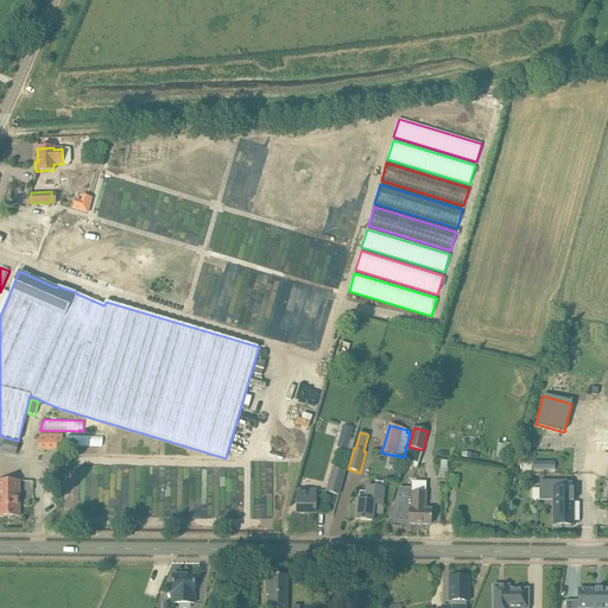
[(39,449),(63,449),(63,435),(39,435),(39,449)]
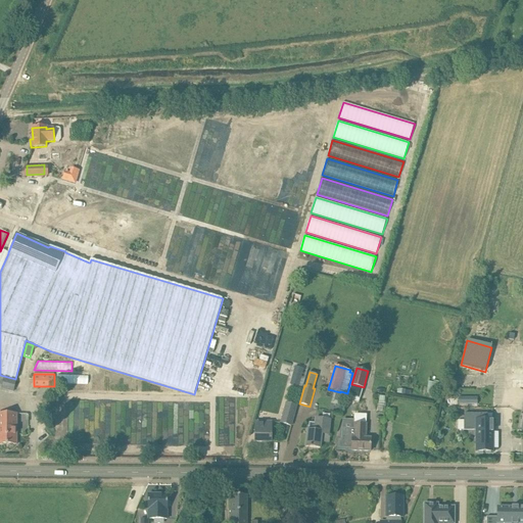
[(88,375),(58,375),(58,383),(88,384),(88,375)]
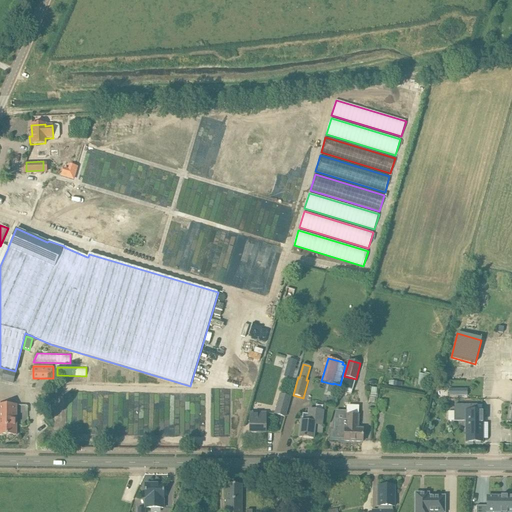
[(0,380),(13,384),(16,373),(0,369),(0,380)]
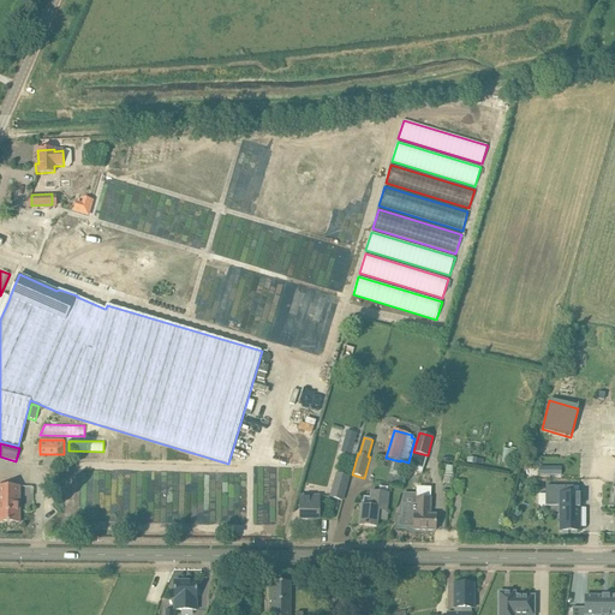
[(454,466),(447,466),(445,484),(451,484),(451,479),(452,479),(454,466)]
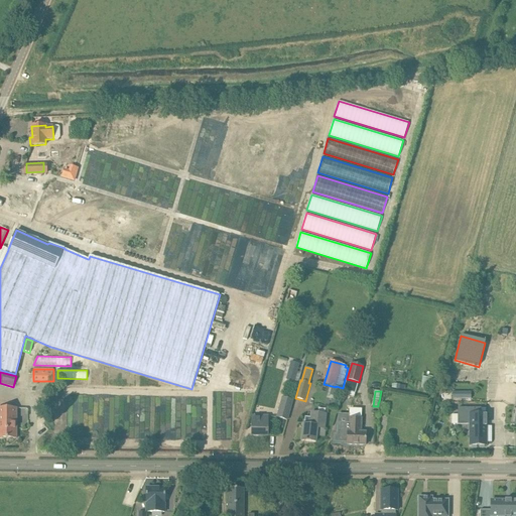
[(380,413),(387,414),(390,396),(383,395),(380,413)]
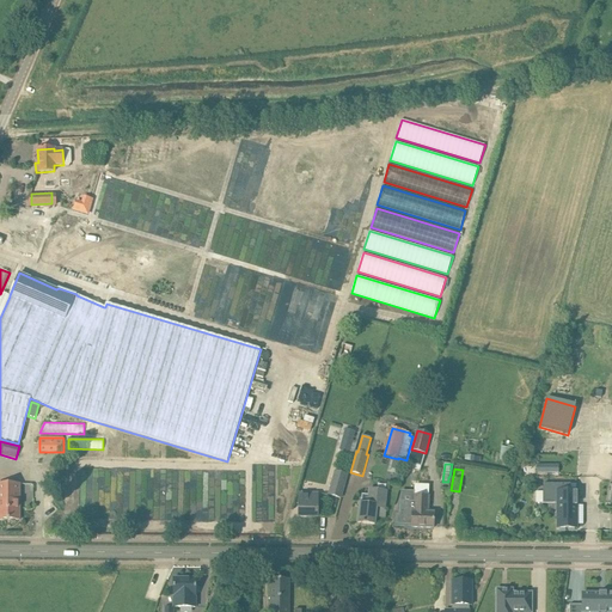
[(407,470),(405,483),(414,484),(416,471),(407,470)]
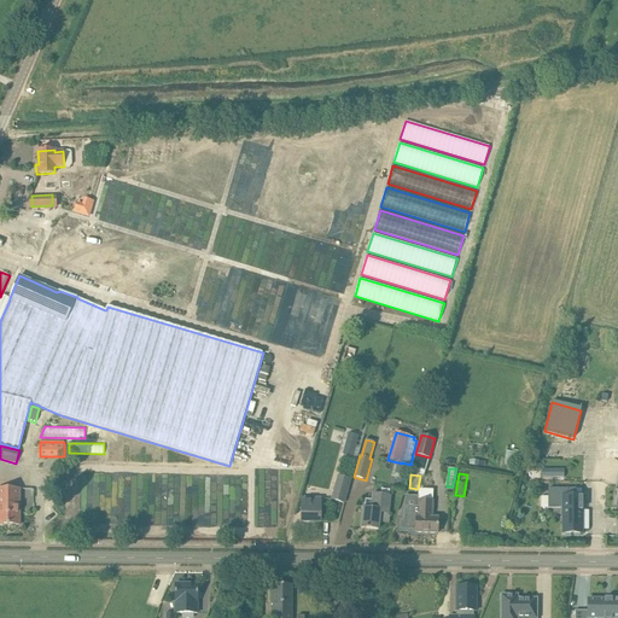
[(344,503),(351,479),(338,476),(331,500),(344,503)]
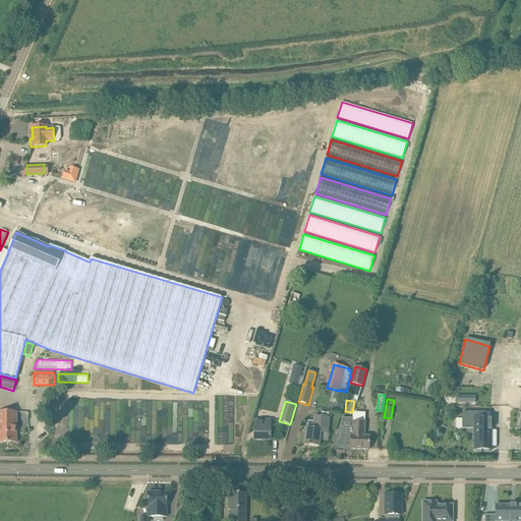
[(0,412),(0,443),(16,443),(16,412),(0,412)]
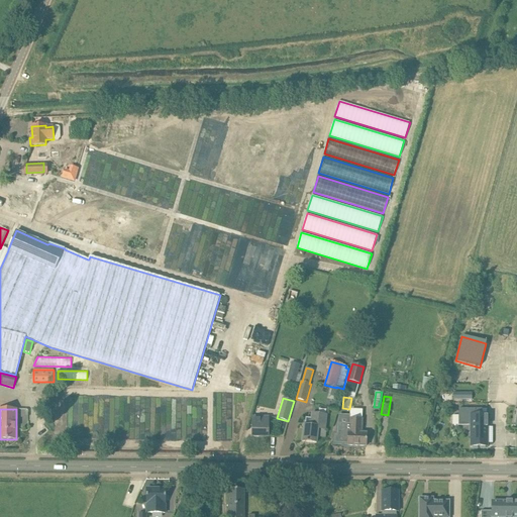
[(482,410),(458,410),(458,426),(471,426),(471,446),(488,447),(488,415),(482,415),(482,410)]
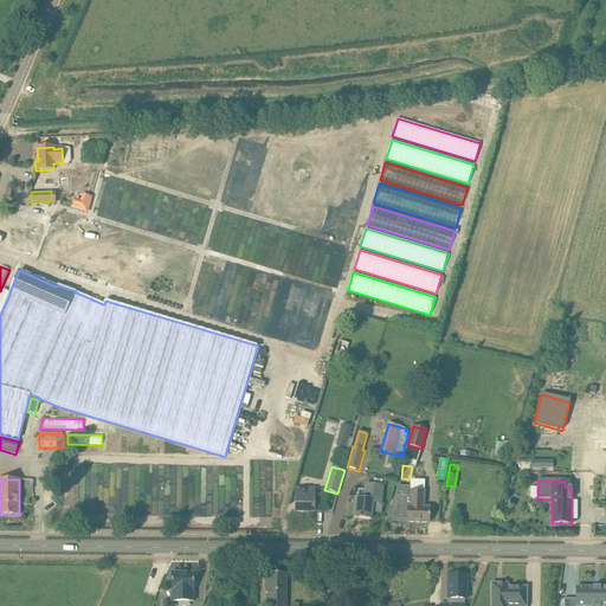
[(355,517),(371,520),(373,503),(381,504),(382,488),(366,485),(365,491),(359,490),(358,498),(356,498),(355,517)]
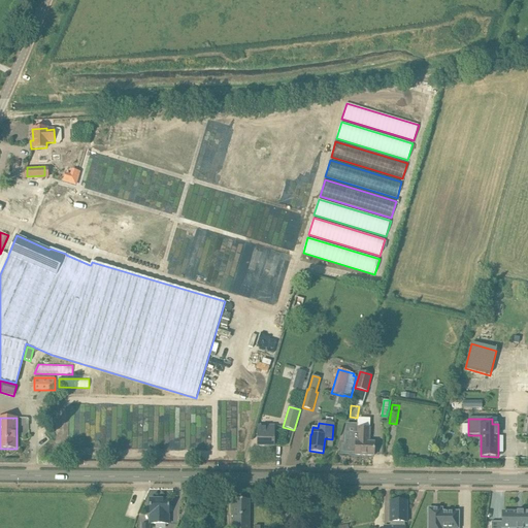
[(272,433),(272,428),(258,427),(258,448),(273,447),(273,433),(272,433)]
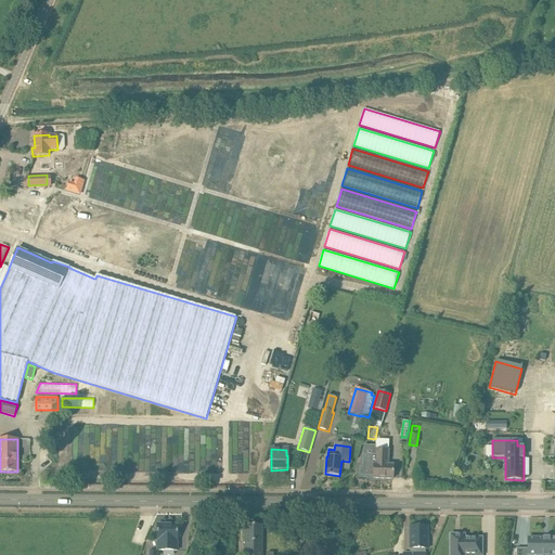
[(392,479),(394,465),(389,465),(389,451),(375,450),(374,464),(373,464),(373,478),(392,479)]
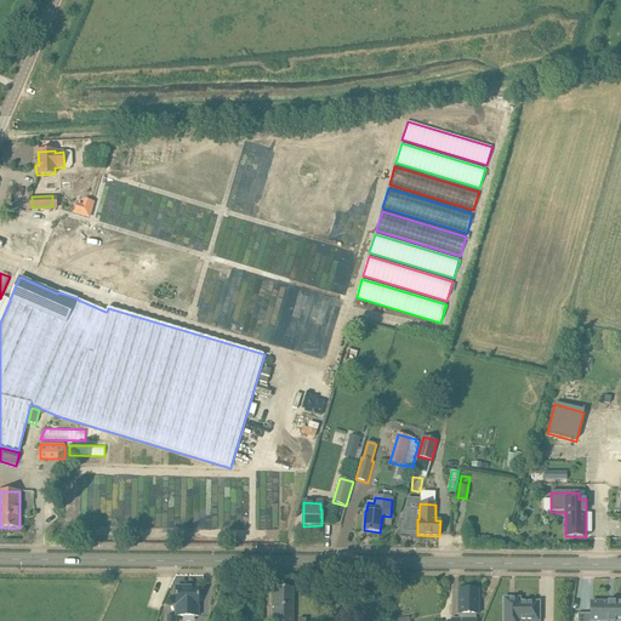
[(176,620),(177,616),(198,616),(199,587),(176,587),(176,615),(165,616),(165,620),(176,620)]
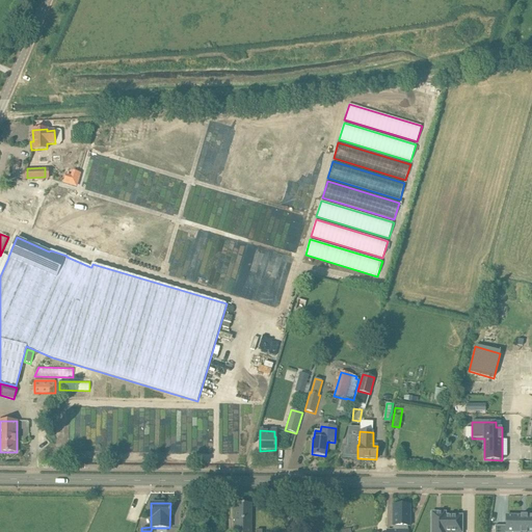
[(235,504),(234,531),(262,531),(262,530),(256,530),(256,531),(250,531),(251,505),(235,504)]
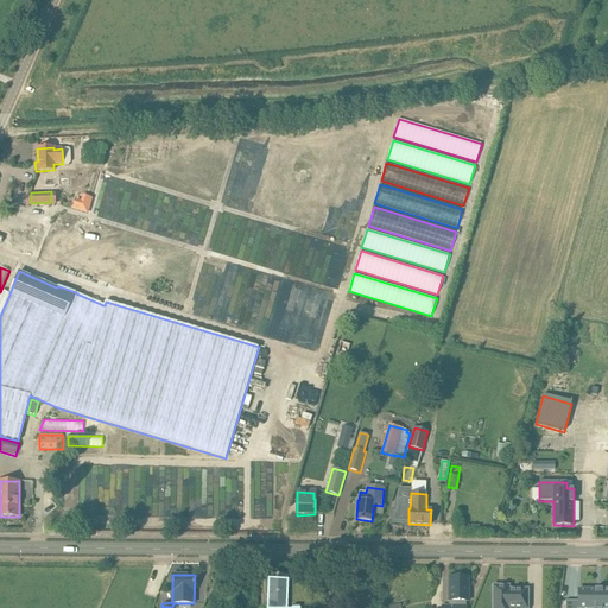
[(449,577),(448,601),(449,601),(449,606),(442,606),(442,607),(466,607),(466,602),(468,602),(469,577),(449,577)]
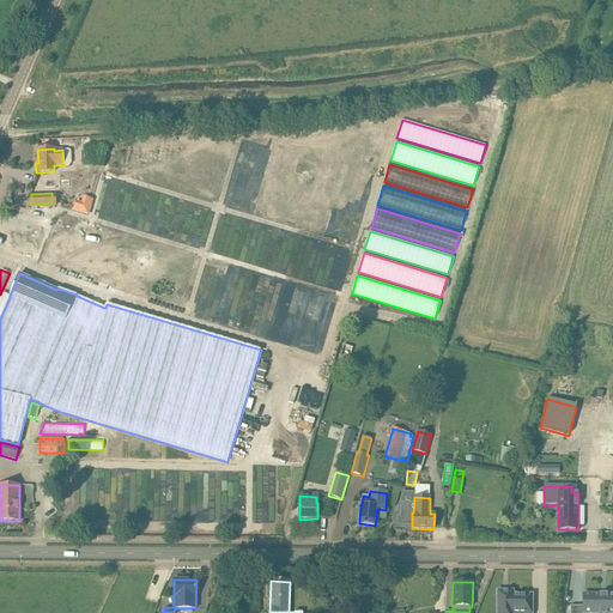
[(497,594),(497,612),(532,612),(532,595),(497,594)]
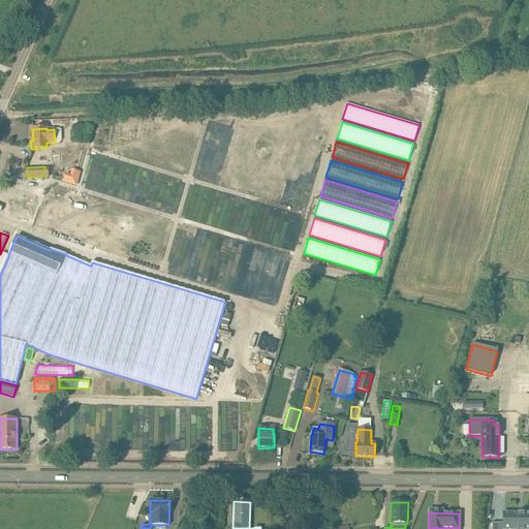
[(528,528),(528,512),(524,514),(524,512),(523,512),(519,512),(518,512),(518,514),(503,514),(503,523),(492,523),(492,528),(528,528)]
